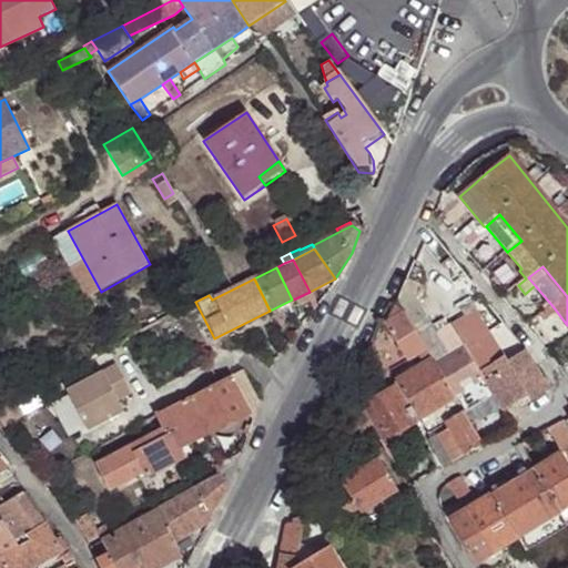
[(293,300),(292,300),(297,313),(315,304),(310,292),(293,300)]
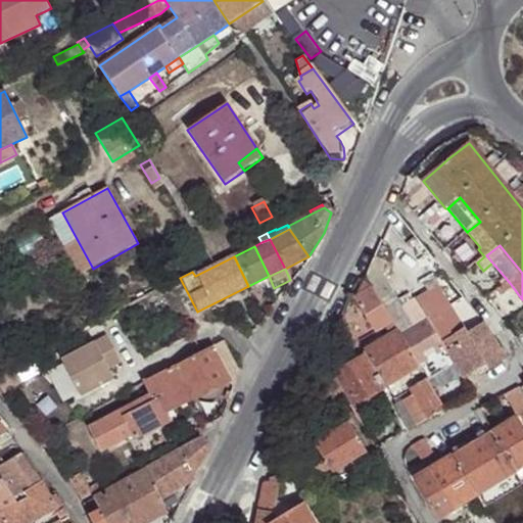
[(367,279),(357,300),(376,332),(392,322),(367,279)]
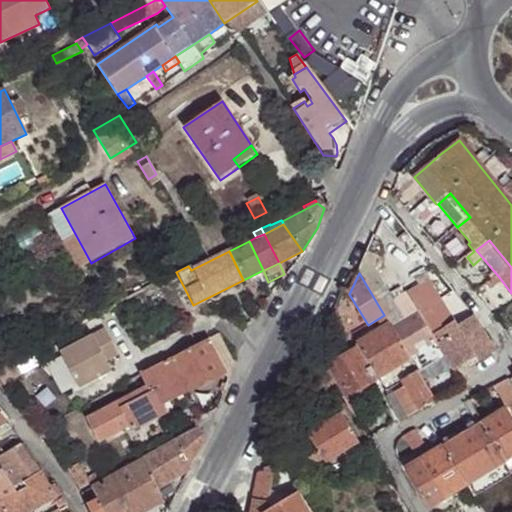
[(432,334),(437,344),(448,338),(442,329),(455,320),(431,278),(407,292),(419,312),(432,334)]
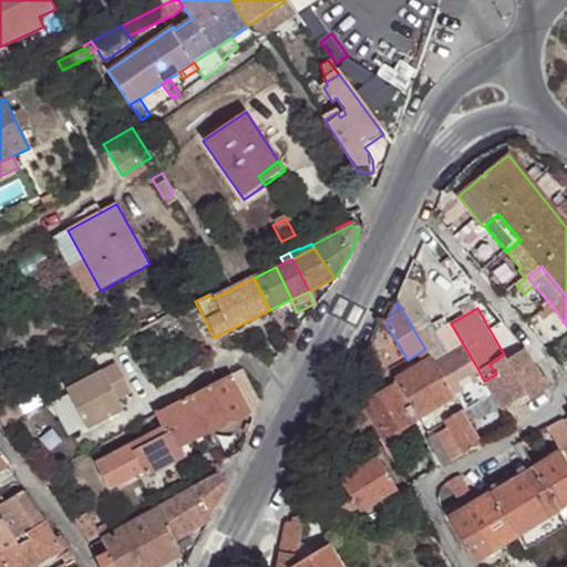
[(442,330),(453,351),(464,346),(451,323),(442,330)]
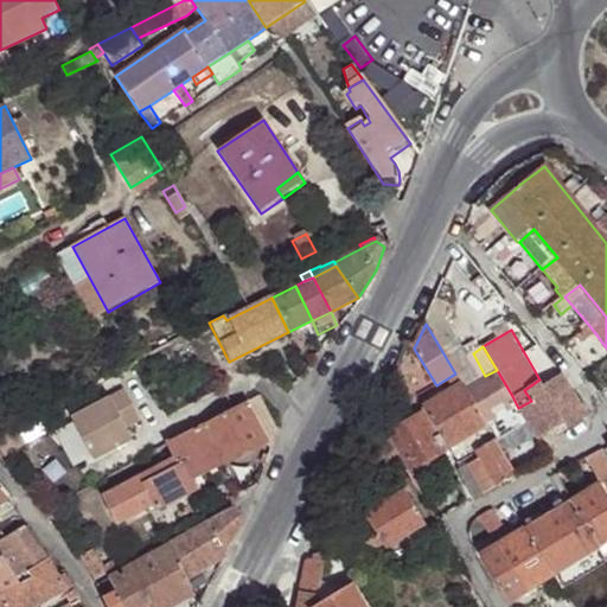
[(404,366),(400,377),(410,382),(415,371),(413,370),(404,366)]
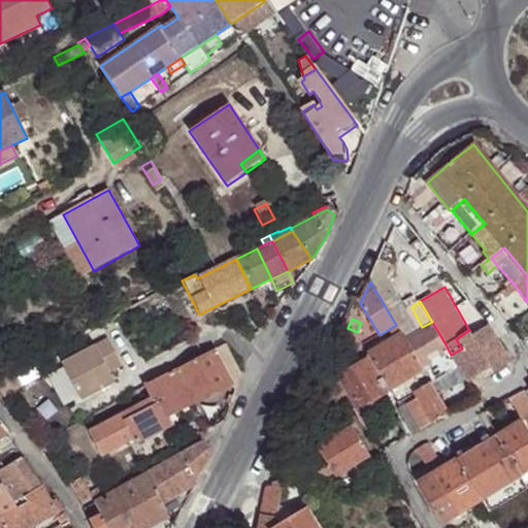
[(422,327),(404,338),(424,371),(450,356),(451,355),(446,344),(432,322),(422,327)]
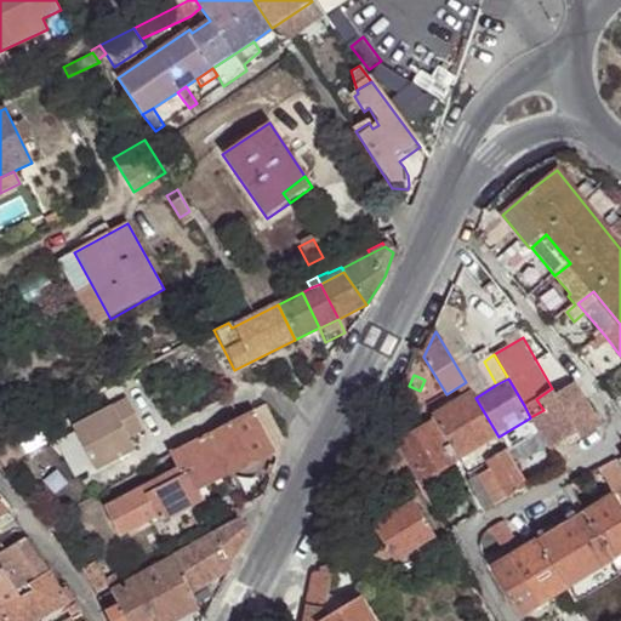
[(575,383),(556,396),(554,396),(576,432),(580,438),(602,425),(575,383)]
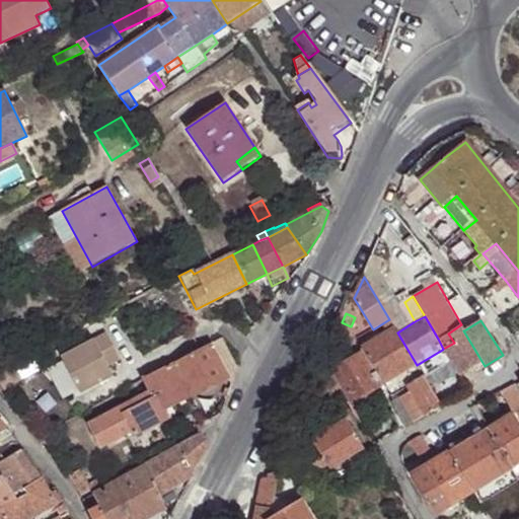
[(442,350),(455,370),(468,362),(471,367),(482,361),(463,330),(464,330),(461,324),(448,334),(454,343),(443,349),(442,350)]
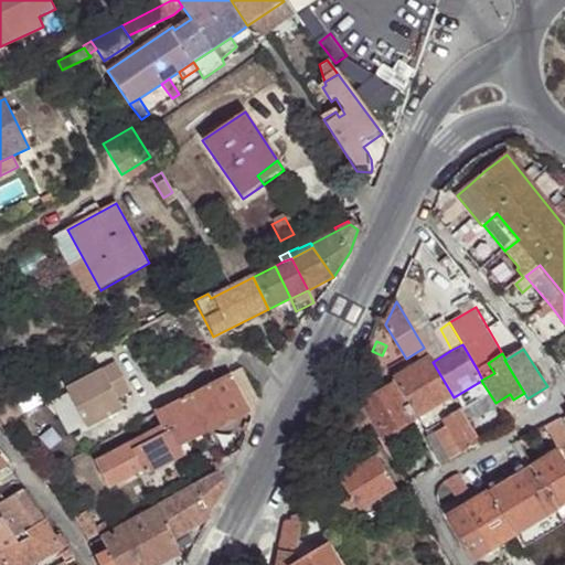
[(429,358),(394,380),(418,418),(436,408),(454,397),(433,362),(429,358)]
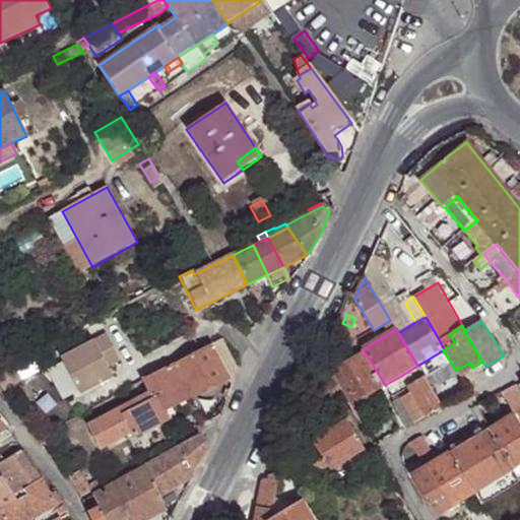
[(106,333),(61,356),(80,393),(114,375),(109,365),(120,359),(106,333)]
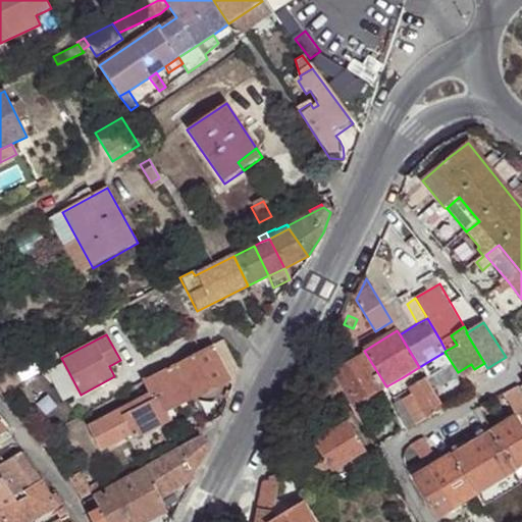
[(221,340),(209,346),(226,380),(231,385),(237,370),(221,340)]
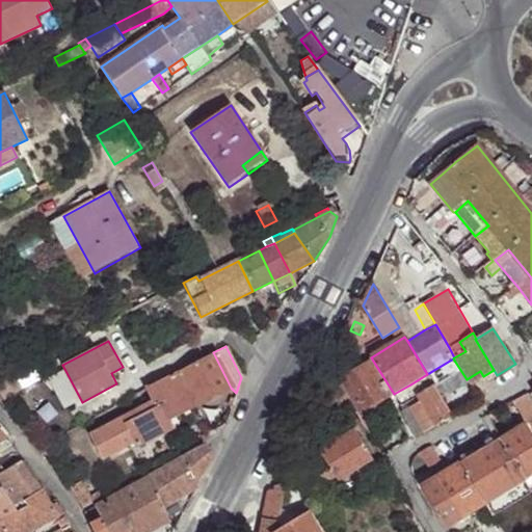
[(195,362),(177,372),(194,406),(218,395),(231,388),(213,352),(195,362)]
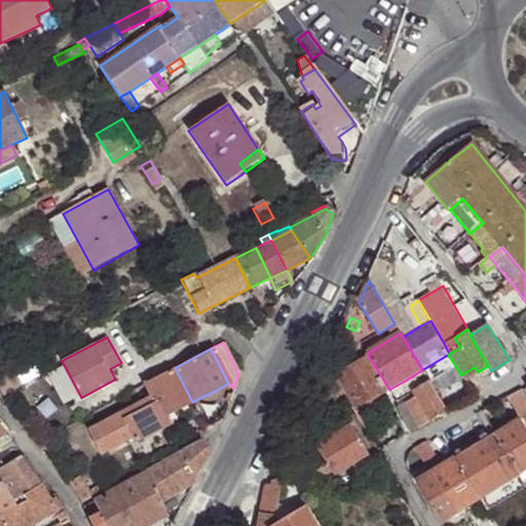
[(327,359),(325,363),(329,370),(333,363),(327,359)]
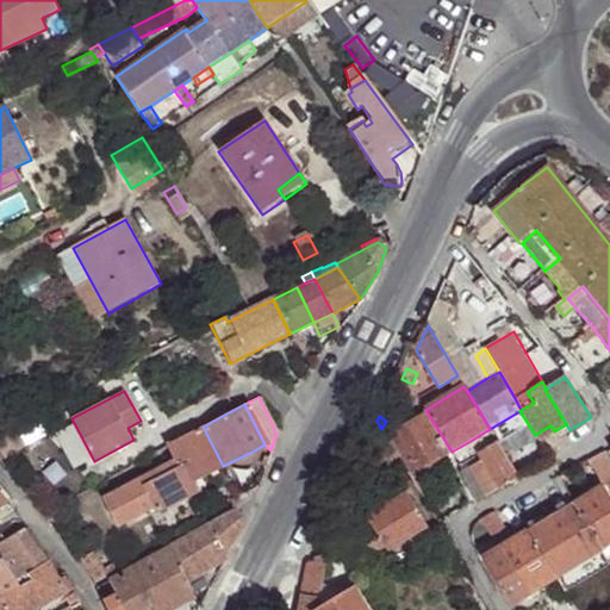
[(415,472),(410,473),(421,489),(430,484),(419,468),(444,454),(423,418),(391,435),(415,472)]
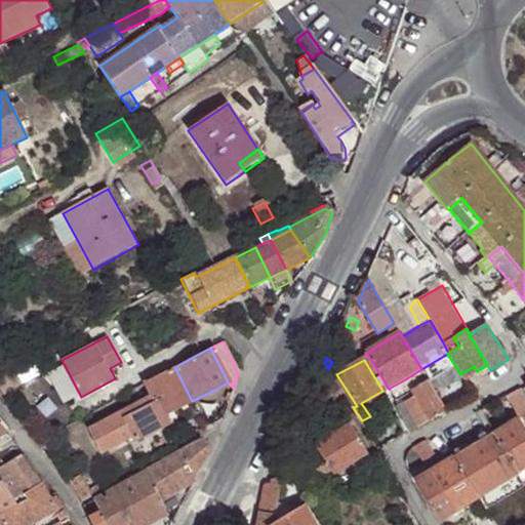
[(332,362),(328,369),(331,373),(338,366),(332,362)]
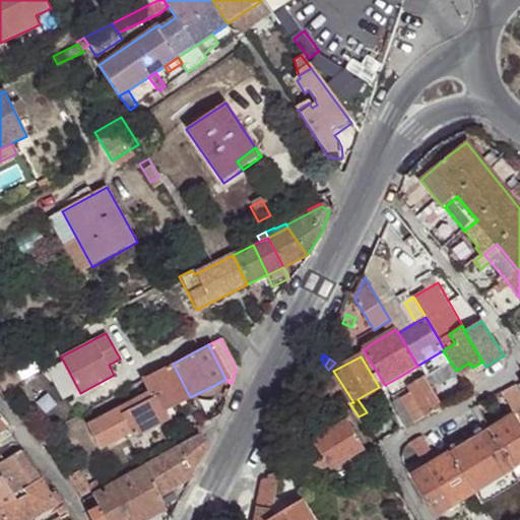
[(469,363),(456,371),(460,376),(472,368),(469,363)]
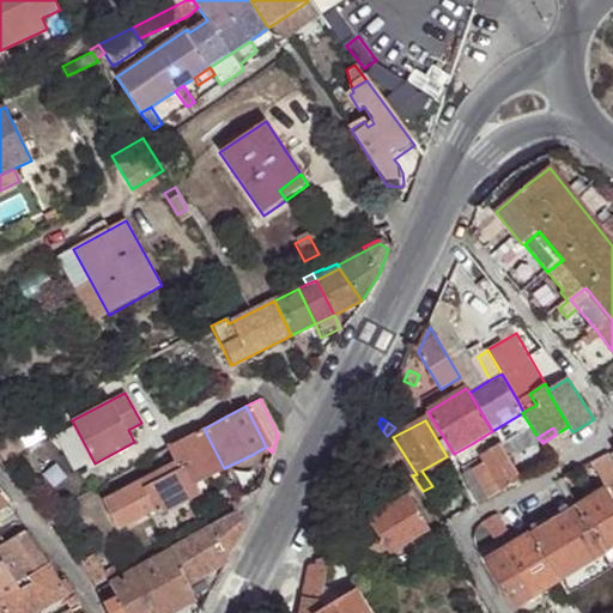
[(204,429),(181,441),(201,481),(218,472),(224,468),(204,429)]
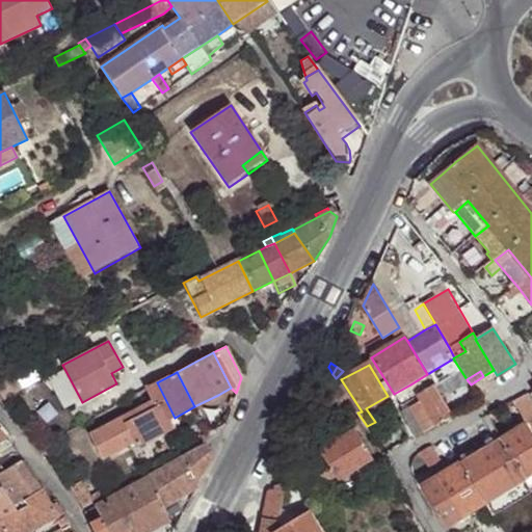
[(339,383),(336,378),(330,382),(333,387),(339,383)]
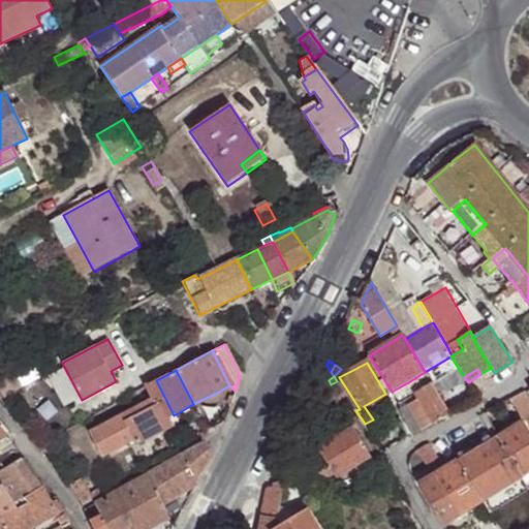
[(157,397),(130,411),(147,440),(178,425),(174,415),(156,380),(151,383),(157,397)]
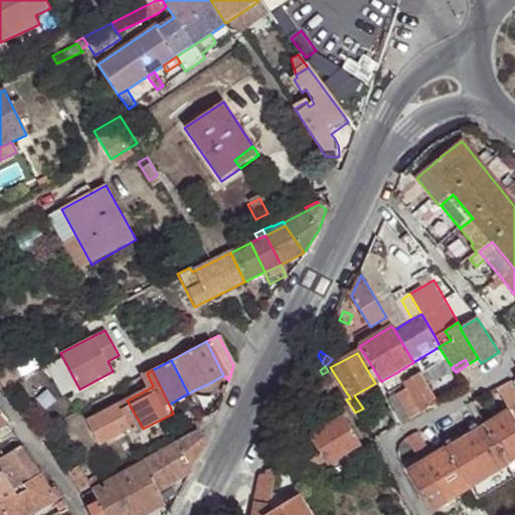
[(340,390),(328,371),(322,374),(311,382),(322,399),(323,400),(338,391),(340,390)]
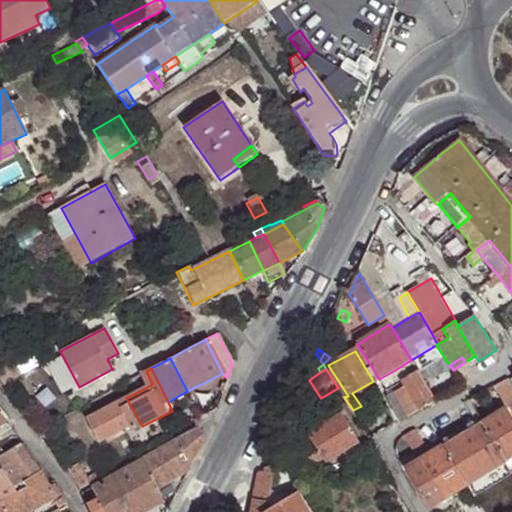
[(419,373),(403,383),(406,388),(409,394),(419,410),(436,401),(419,373)]
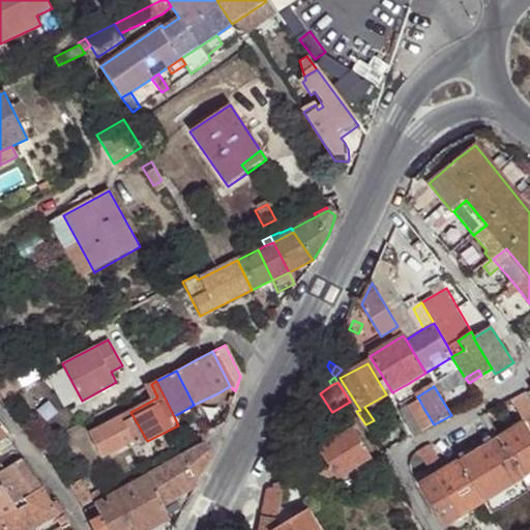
[(529,420),(529,419),(529,399),(526,392),(510,401),(523,423),(525,423),(529,420)]
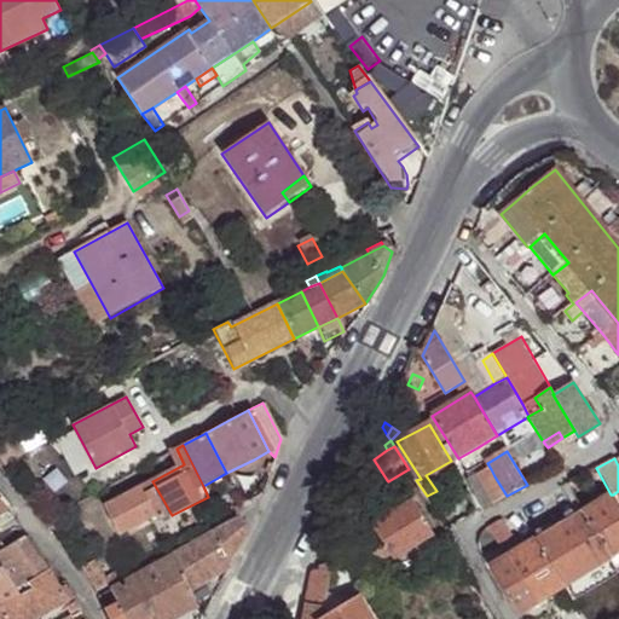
[(254,460),(226,473),(232,484),(259,470),(254,460)]
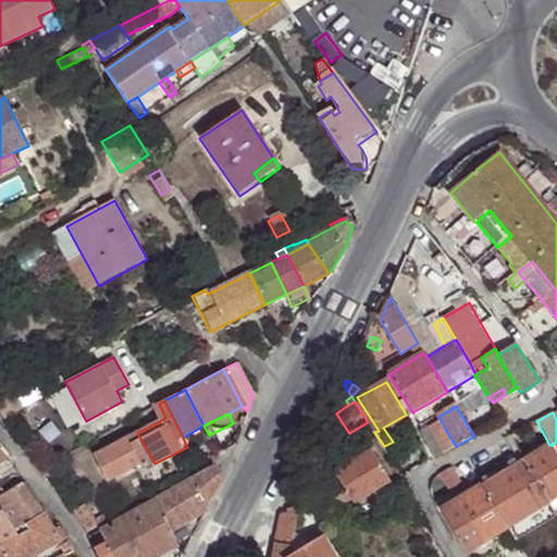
[(445,453),(456,446),(445,429),(435,435),(445,453)]
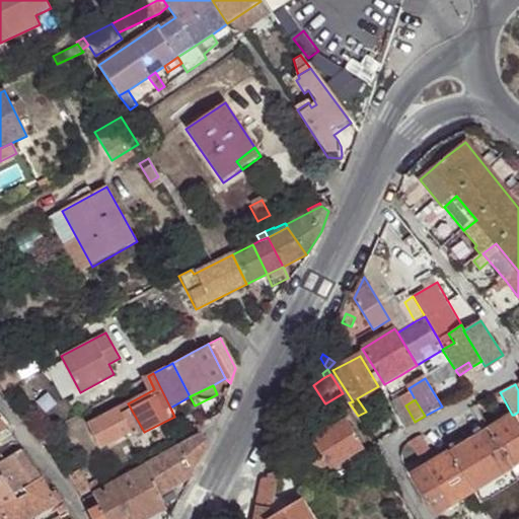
[(144,432),(128,403),(92,424),(105,447),(137,430),(139,434),(144,432)]
